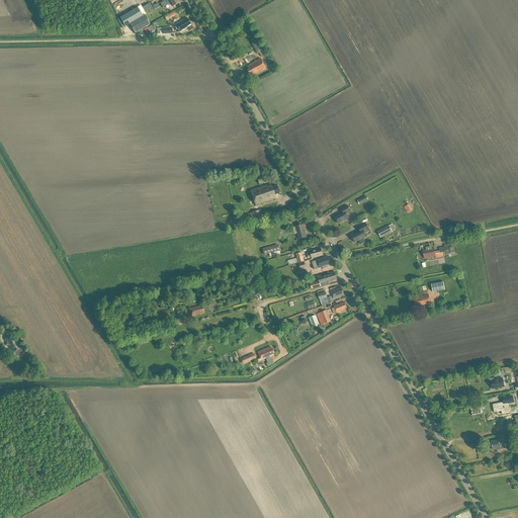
[(154,8),(150,3),(142,8),(145,13),(154,8)]
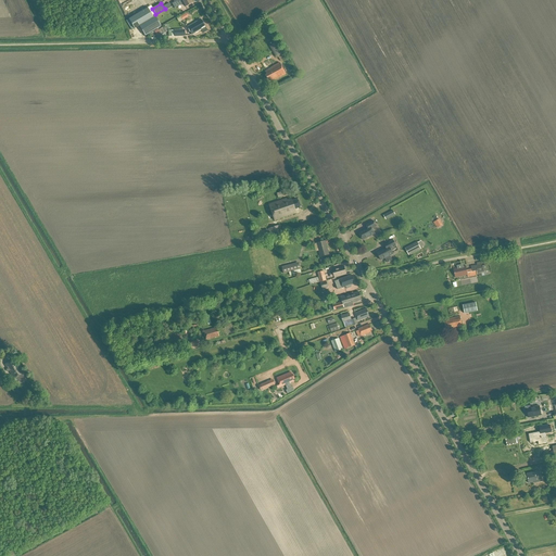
[(126,22),(131,30),(139,26),(153,19),(148,9),(126,22)]
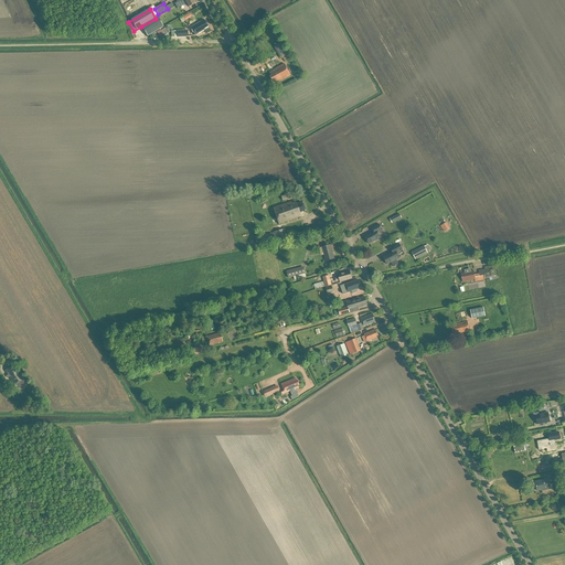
[(156,19),(141,27),(147,36),(163,28),(158,18),(156,19)]
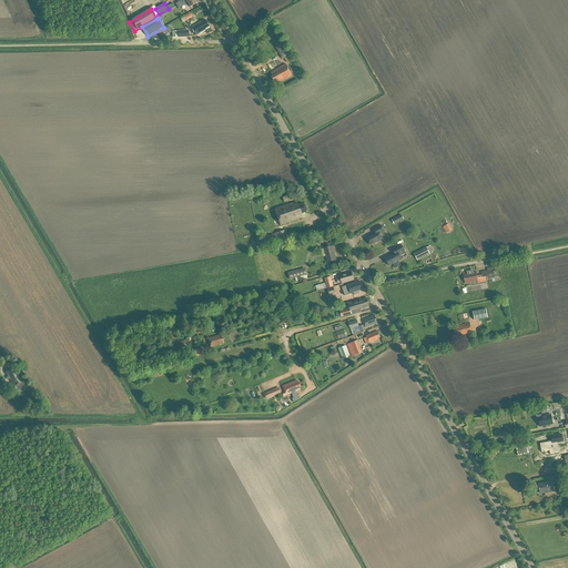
[(210,28),(205,20),(191,28),(195,36),(210,28)]
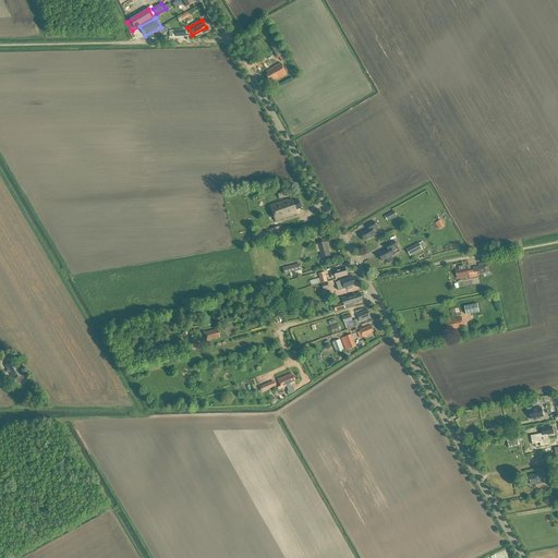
[(277,58),(283,55),(277,43),(270,47),(277,58)]
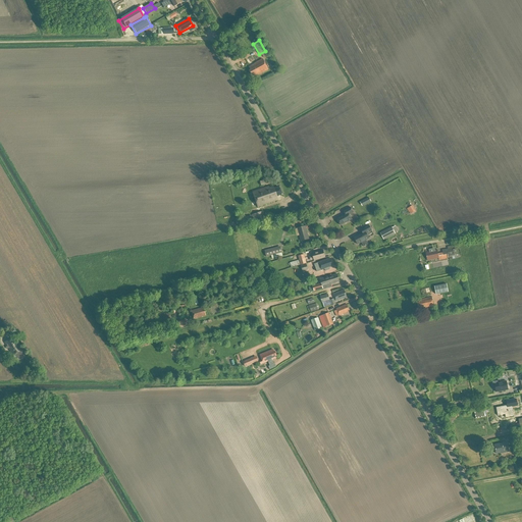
[(254,77),(268,69),(262,59),(254,64),(249,67),(250,70),(249,71),(251,75),(252,74),(254,77)]
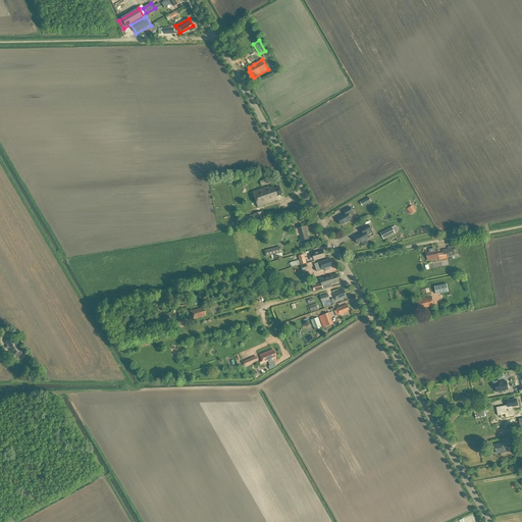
[(276,197),(281,195),(279,188),(273,190),(273,187),(269,189),(268,187),(252,193),(257,207),(277,201),(276,197)]
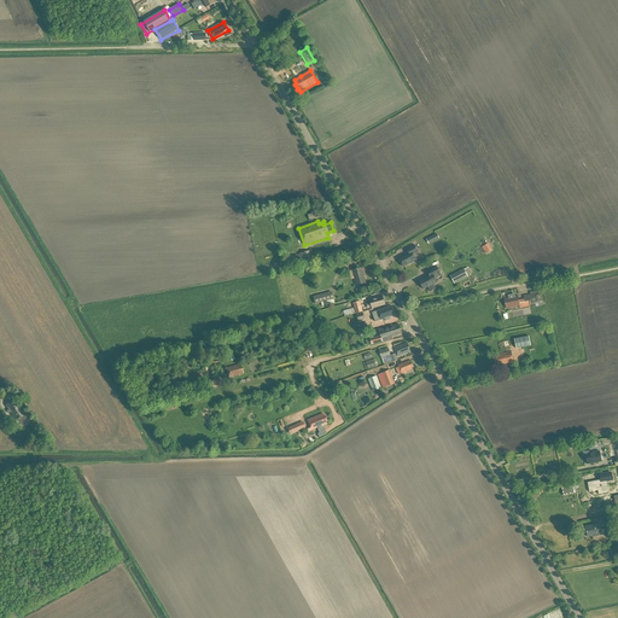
[(437,235),(426,240),(429,245),(439,239),(437,235)]
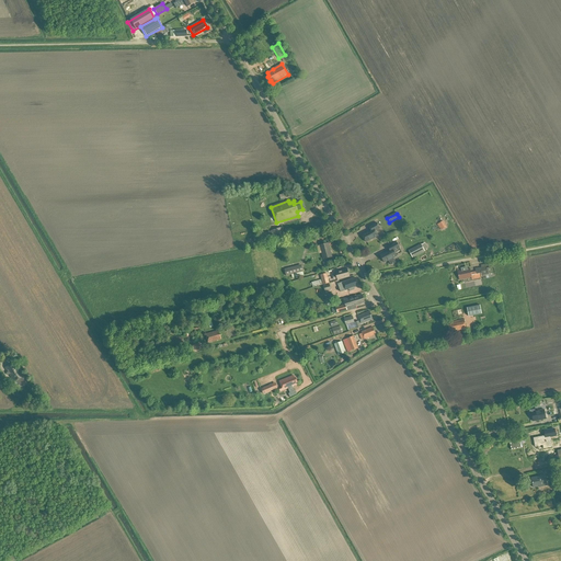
[(441,230),(447,227),(443,221),(437,225),(441,230)]
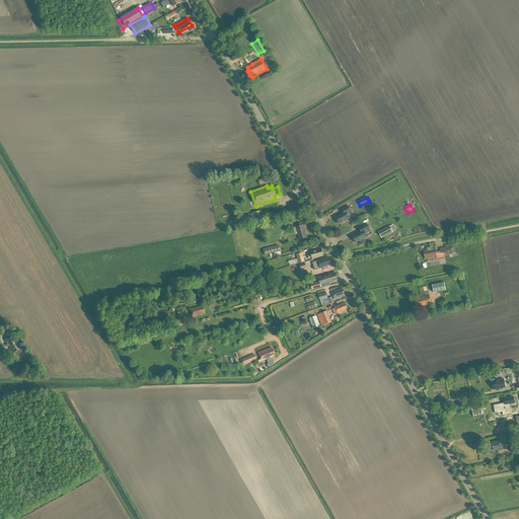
[(343,214),(335,218),(339,225),(350,219),(347,214),(352,212),(349,207),(342,211),(343,214)]
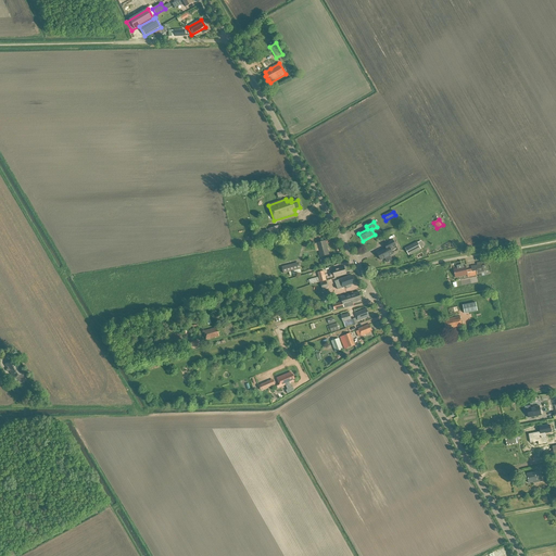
[(275,238),(282,236),(279,226),(268,229),(272,239),(275,238)]
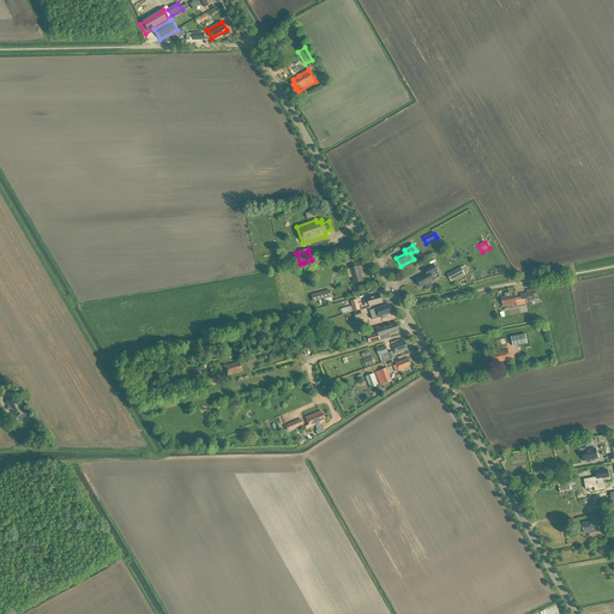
[(280,266),(288,264),(298,260),(295,254),(286,258),(277,260),(280,266)]
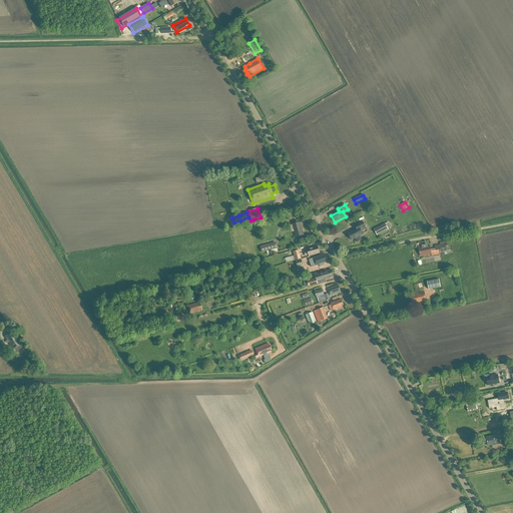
[(362,240),(360,236),(363,234),(361,229),(363,228),(366,227),(363,221),(355,225),(356,228),(357,229),(348,233),(349,236),(349,237),(350,239),(351,239),(352,240),(355,238),(358,242),(362,240)]
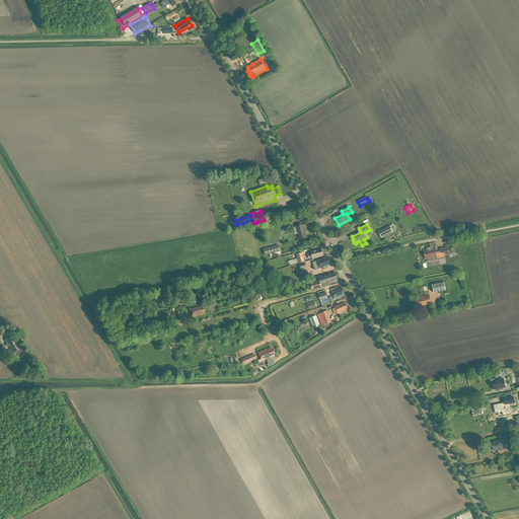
[(297,232),(296,233),(296,235),(298,234),(299,240),(307,238),(303,225),(296,227),(297,232)]
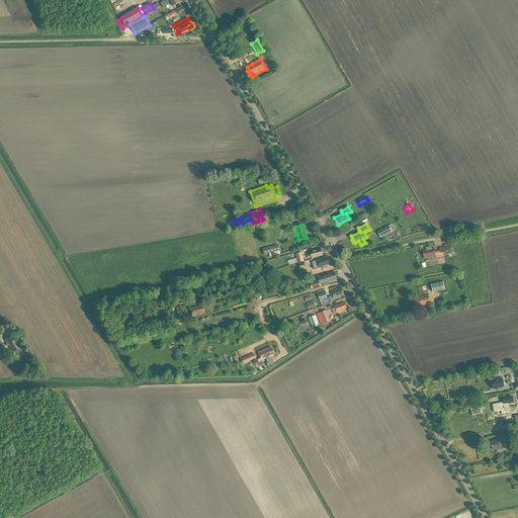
[(393,225),(390,227),(389,226),(377,232),(381,239),(393,233),(392,232),(395,230),(393,225)]
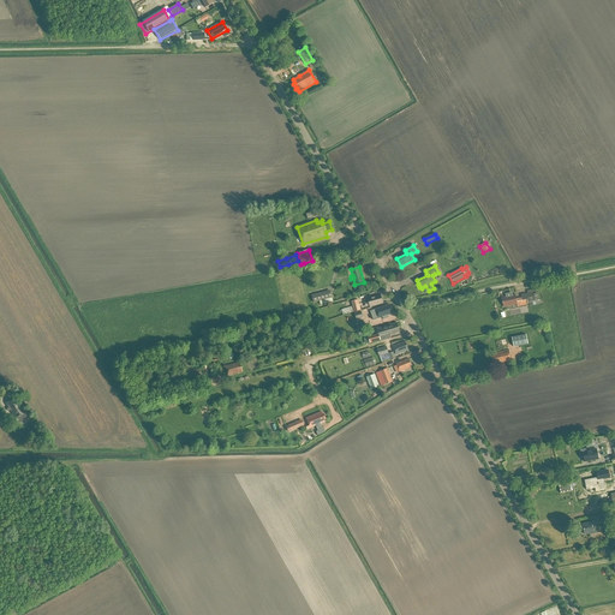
[(533,291),(533,290),(527,291),(527,294),(525,294),(527,304),(529,304),(530,306),(539,304),(537,293),(536,294),(535,291),(533,291)]
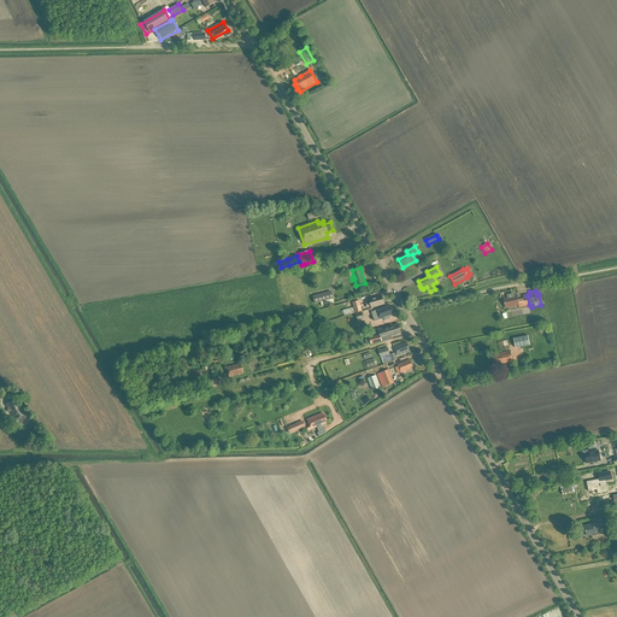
[(331,292),(312,297),(315,304),(333,299),(331,292)]
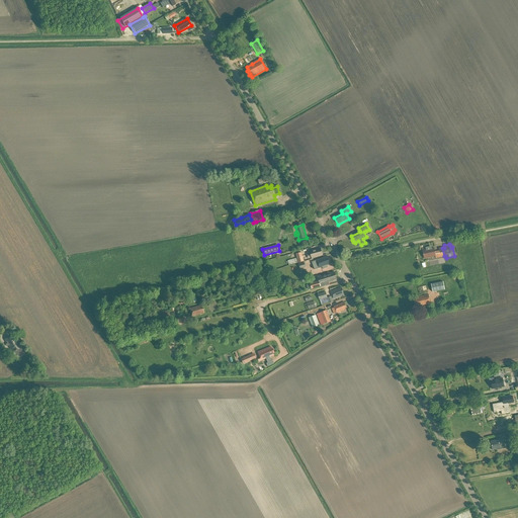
[(436,258),(444,256),(442,248),(439,249),(439,251),(435,252),(434,248),(431,249),(430,247),(426,248),(426,250),(424,250),(425,252),(423,253),(425,259),(435,257),(436,258)]
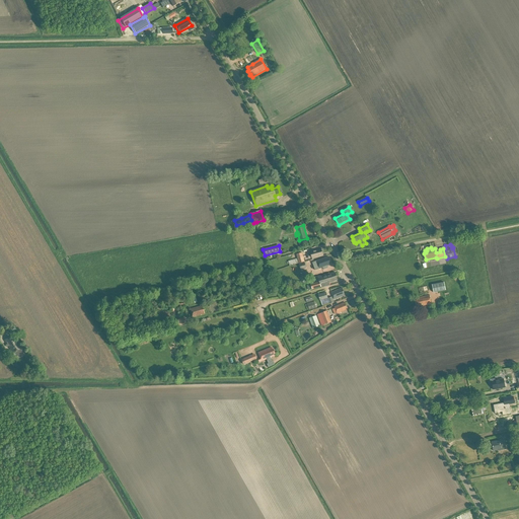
[(311,255),(308,255),(308,258),(312,258),(312,260),(323,256),(321,249),(310,252),(311,255)]
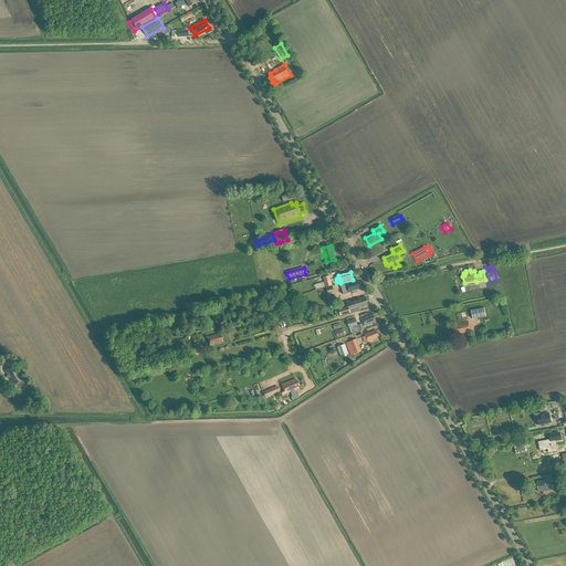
[(358,281),(342,287),(344,295),(349,293),(353,292),(353,294),(357,292),(357,291),(360,289),(358,281)]
